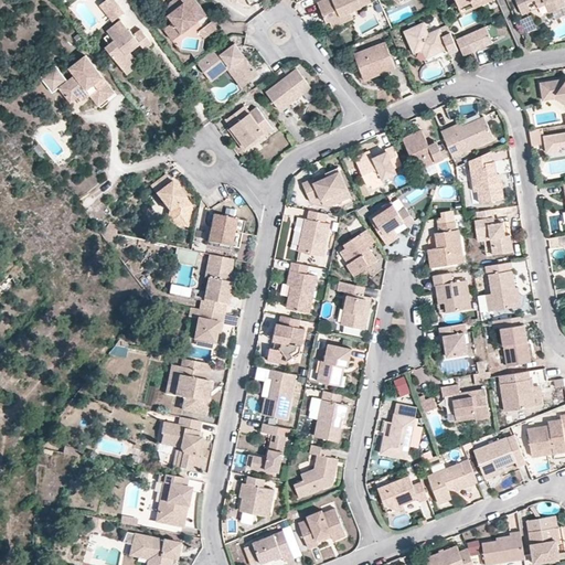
[(125,14),(113,0),(112,0),(102,8),(114,22),(125,14)]
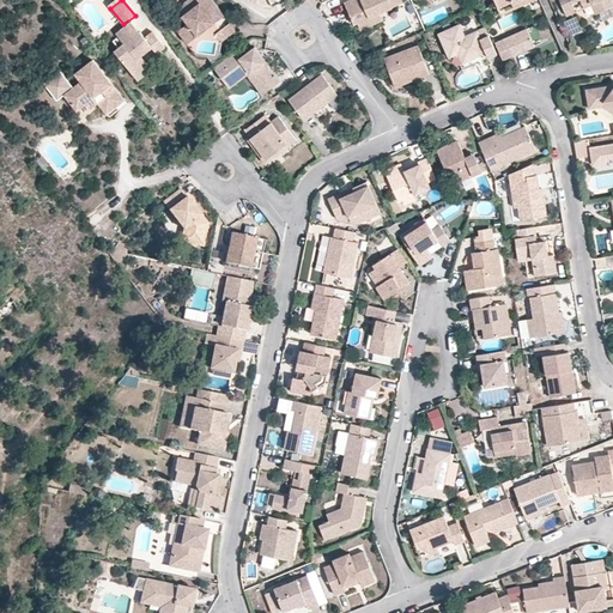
[(195,0),(198,2),(181,16),(181,17),(186,24),(176,32),(186,44),(195,36),(193,34),(210,20),(212,23),(222,16),(210,0),(195,0)]
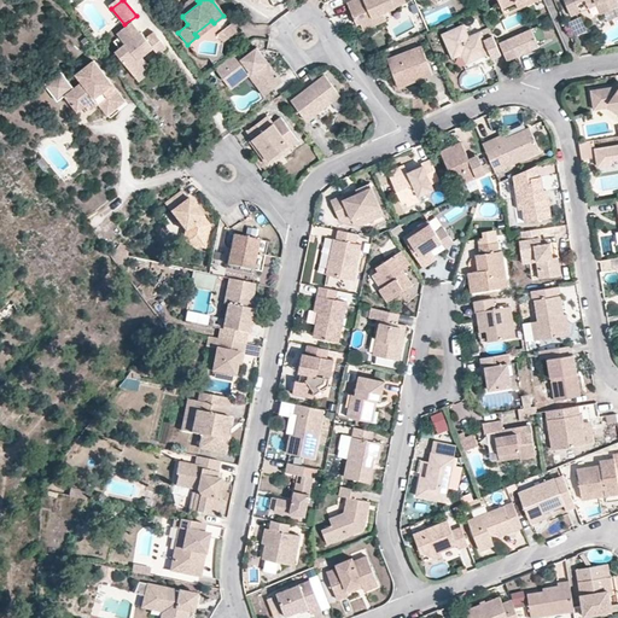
[(403,0),(350,0),(345,3),(355,24),(359,23),(382,12),(404,1),(403,0)]
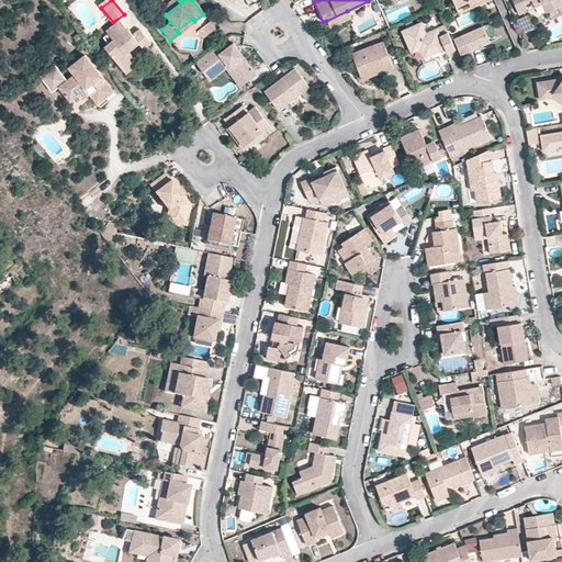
[(532,0),(534,0),(536,3),(541,0),(543,0),(546,3),(548,2),(551,11),(561,6),(561,4),(560,0),(512,0),(519,15),(529,11),(526,3),(532,0)]
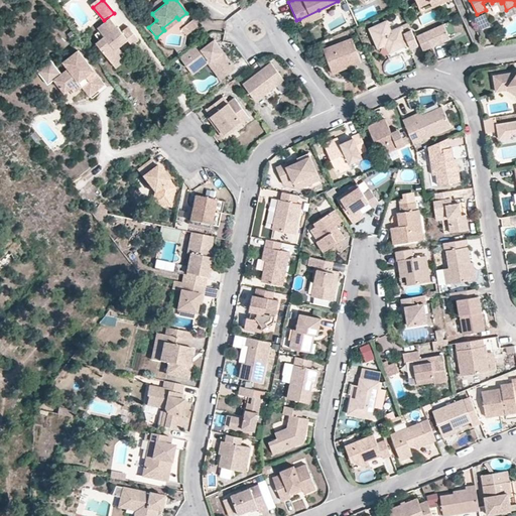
[(321,16),(318,10),(299,19),(302,25),(321,16)]
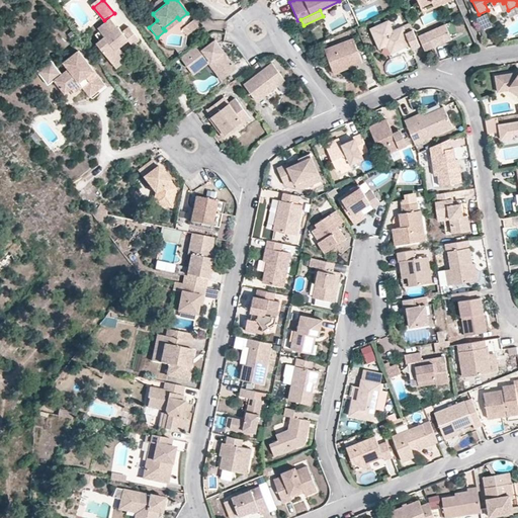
[(490,15),(479,17),(481,32),(493,30),(490,15)]
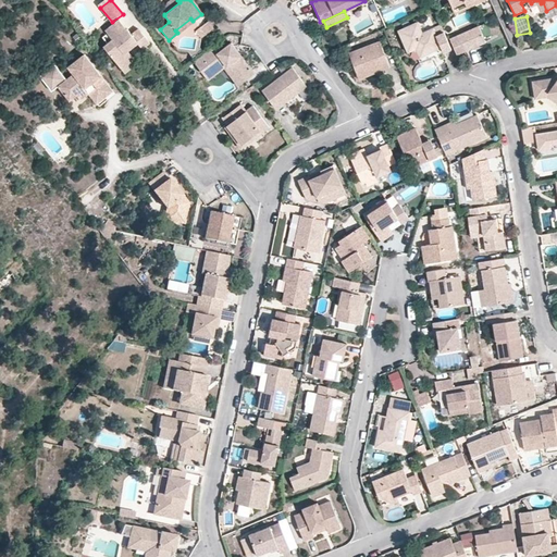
[(193,21),(190,19),(175,31),(177,33),(193,21)]
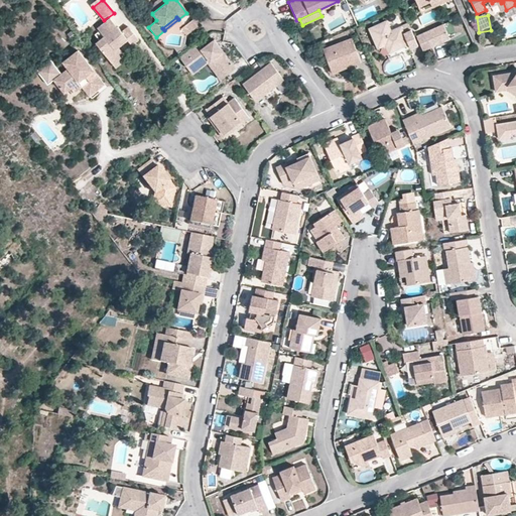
[(179,29),(184,35),(198,25),(192,18),(179,29)]
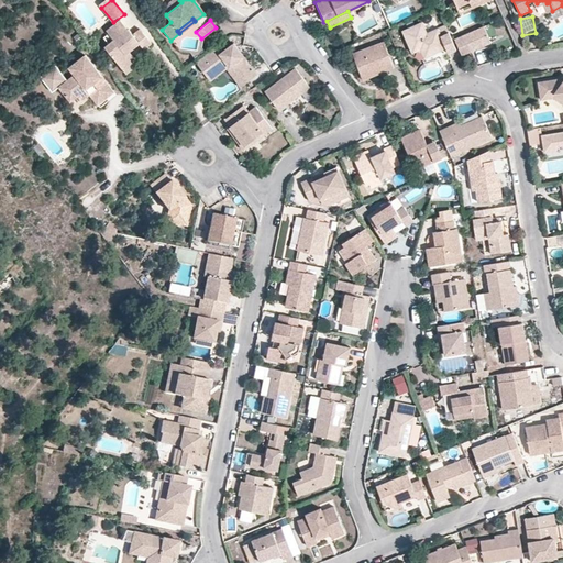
[(420,51),(421,51),(431,55),(445,48),(443,43),(451,40),(444,25),(426,33),(420,23),(401,32),(411,54),(419,51),(420,51)]
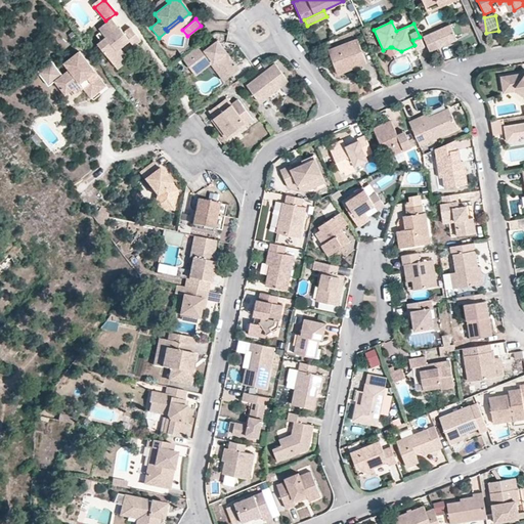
[(126,53),(124,52),(119,45),(124,41),(125,42),(126,42),(129,41),(130,41),(133,45),(137,42),(140,39),(129,27),(123,32),(119,27),(114,31),(108,25),(95,35),(100,42),(97,44),(107,56),(114,64),(126,53)]
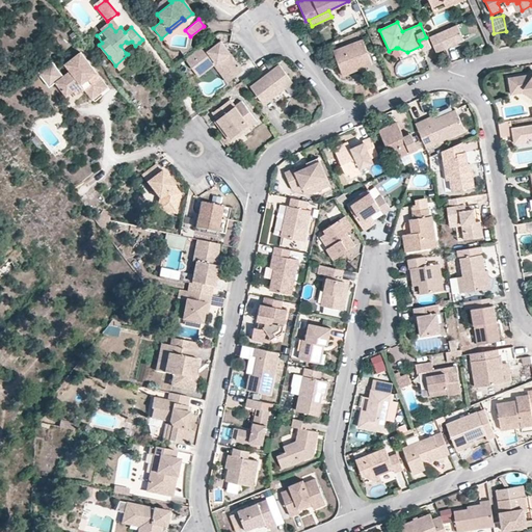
[(460,28),(431,34),(435,55),(449,52),(450,59),(459,57),(457,47),(464,46),(460,28)]
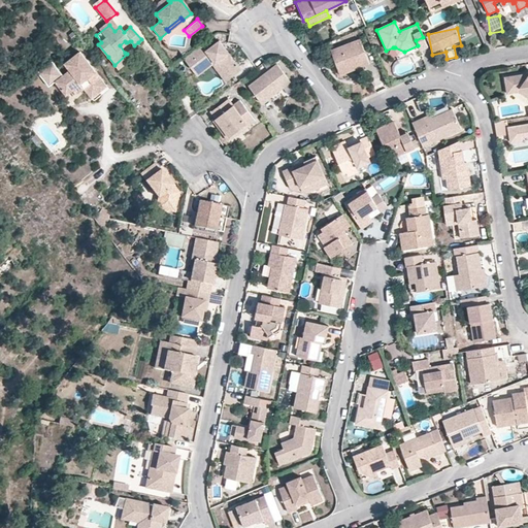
[(218,39),(212,44),(208,47),(204,42),(184,58),(196,74),(209,65),(211,63),(213,62),(215,63),(217,61),(222,68),(220,70),(226,79),(230,76),(240,68),(218,39)]
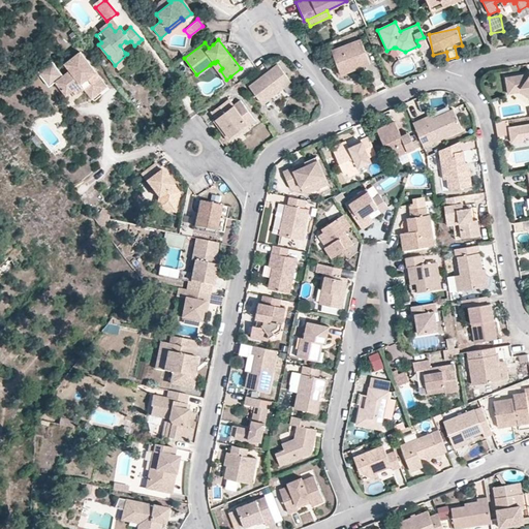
[(334,61),(338,69),(349,65),(351,70),(369,64),(368,61),(360,39),(330,51),(334,61)]
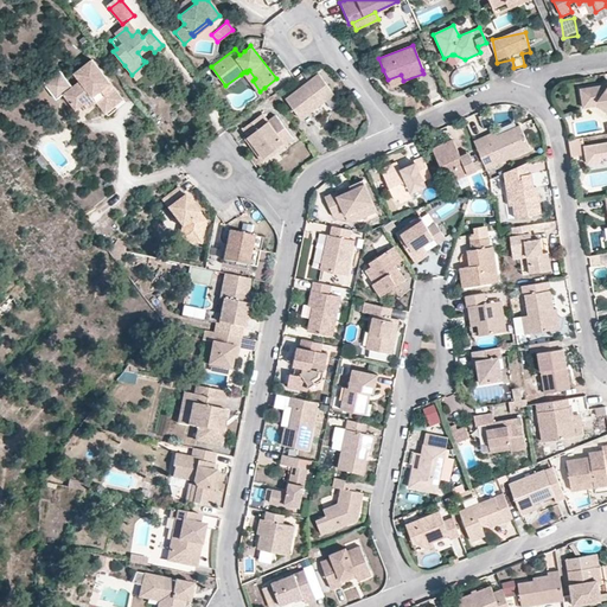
[(149,48),(146,49),(145,49),(144,48),(138,52),(144,61),(154,52),(151,48),(149,48)]
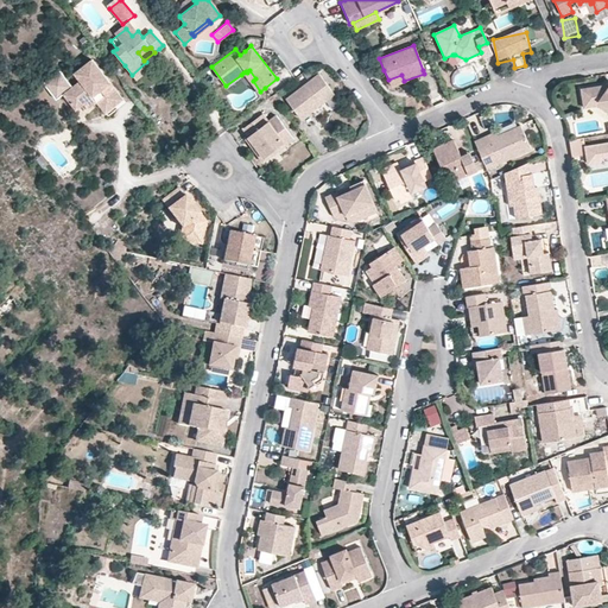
[(86,102),(89,107),(96,101),(105,112),(106,112),(107,111),(111,108),(115,106),(113,102),(121,96),(119,94),(96,65),(92,59),(78,70),(84,77),(80,81),(74,86),(63,94),(64,96),(76,109),(86,102)]
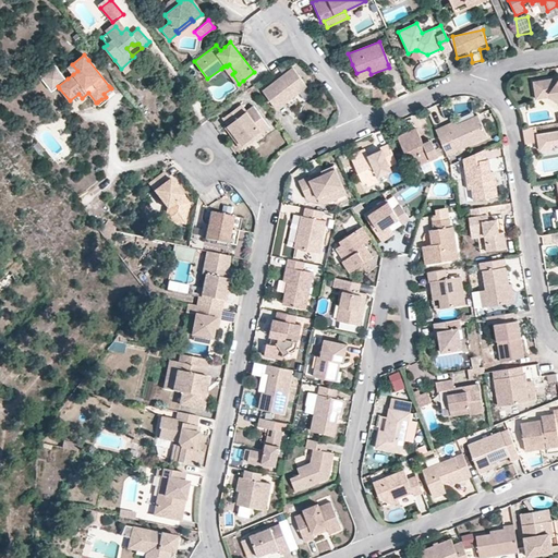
[(137,62),(134,57),(121,69),(124,72),(137,62)]
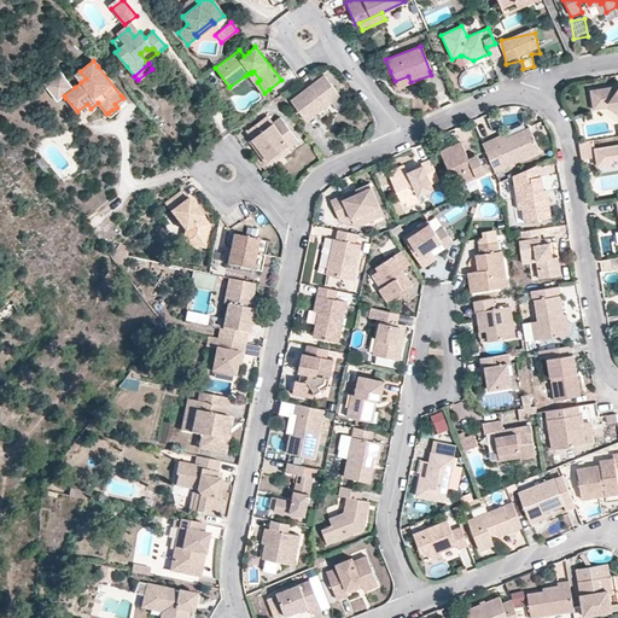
[(80,71),(75,75),(81,82),(86,79),(80,71)]
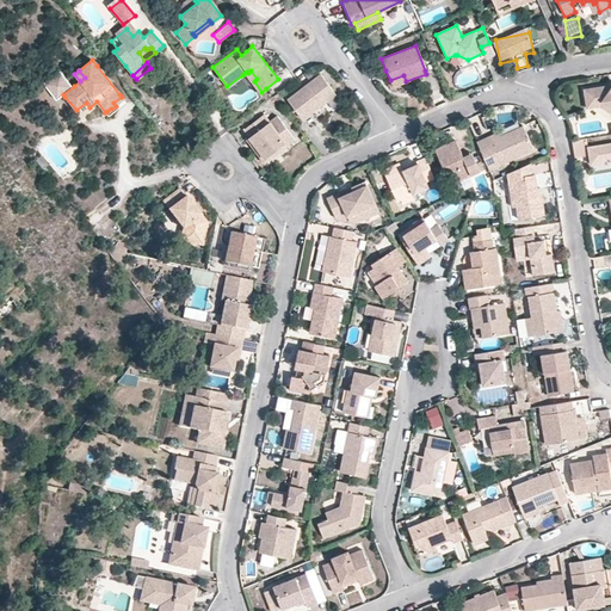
[(254,81),(257,79),(251,71),(248,73),(247,72),(245,73),(259,93),(261,92),(254,81)]
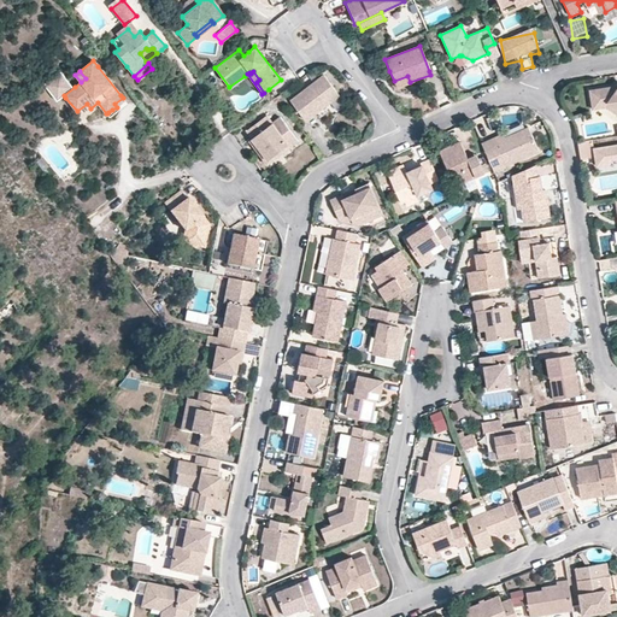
[(58,104),(65,98),(64,95),(75,87),(63,72),(45,87),(58,104)]
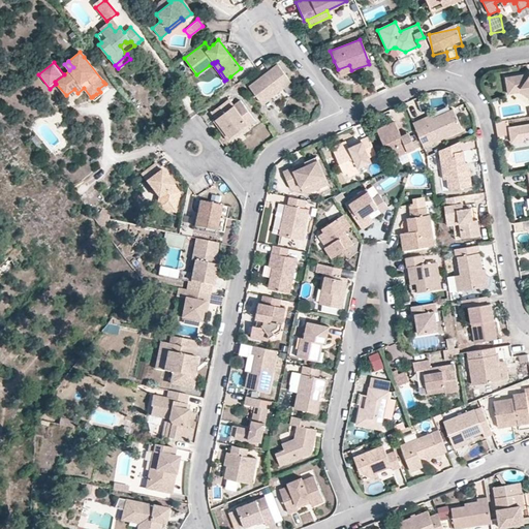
[(262,102),(271,96),(276,91),(280,95),(293,85),(293,84),(277,63),(248,85),(262,102)]
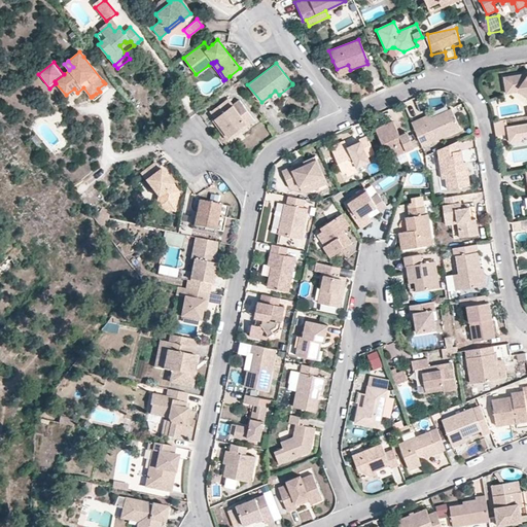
[(337,69),(339,75),(350,70),(348,65),(337,69)]
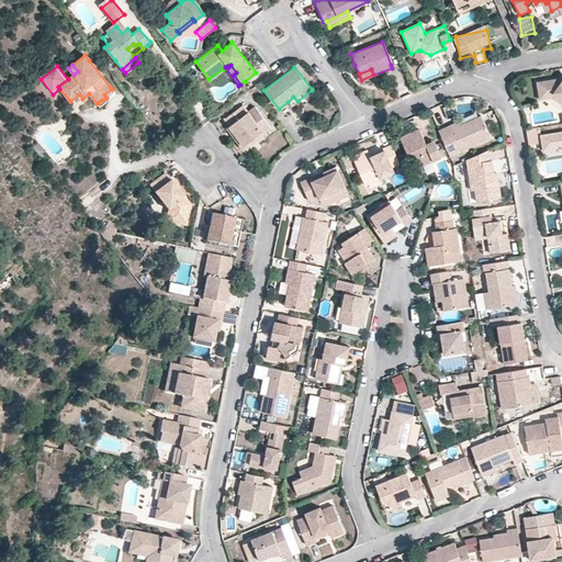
[(552,94),(554,93),(561,98),(561,80),(560,79),(538,82),(540,99),(552,97),(552,94)]
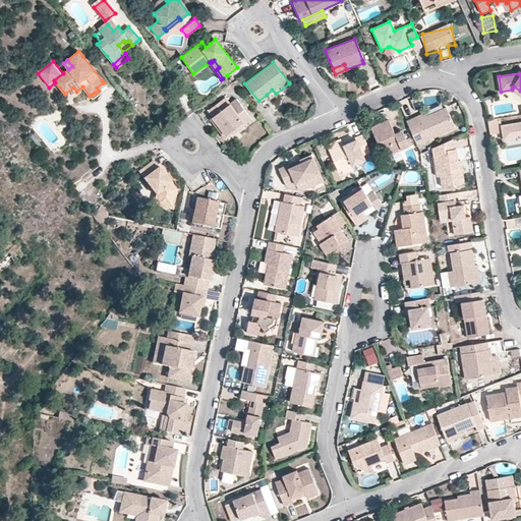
[(520,96),(520,91),(514,87),(512,88),(512,90),(520,96)]
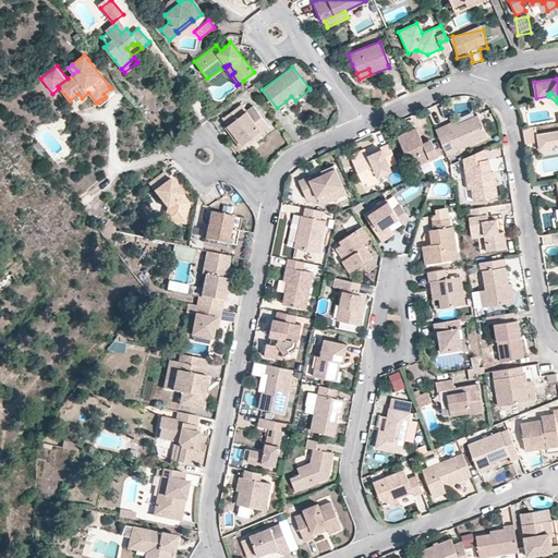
[(295,100),(291,96),(286,101),(289,106),(295,100)]
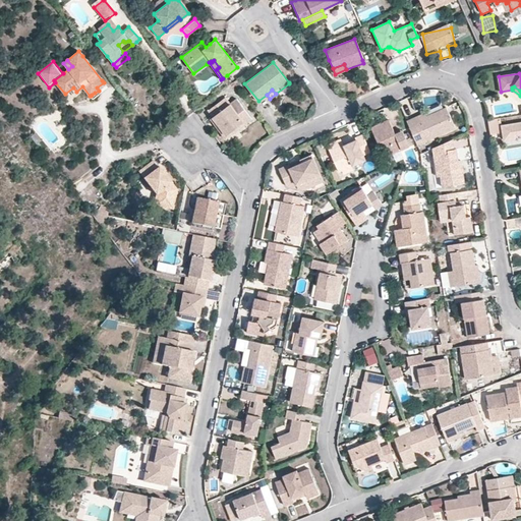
[(252,118),(236,97),(229,103),(224,97),(208,110),(210,113),(212,115),(226,134),(243,122),(245,124),(252,118)]
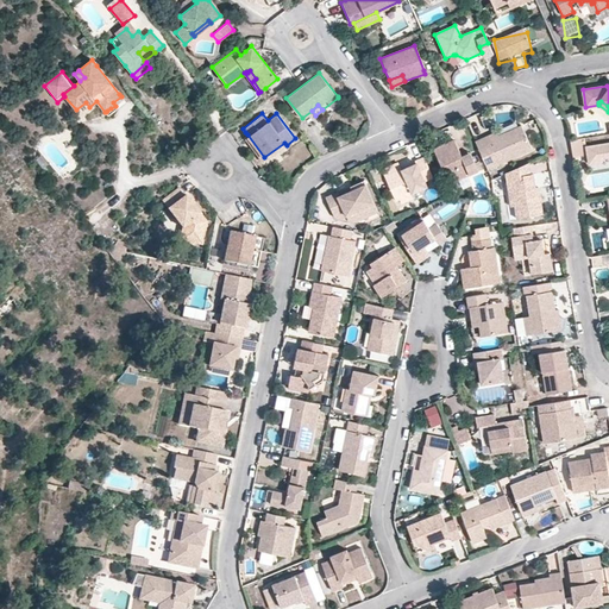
[(532,148),(522,125),(497,137),(485,142),(484,138),(476,142),(488,169),(532,148)]
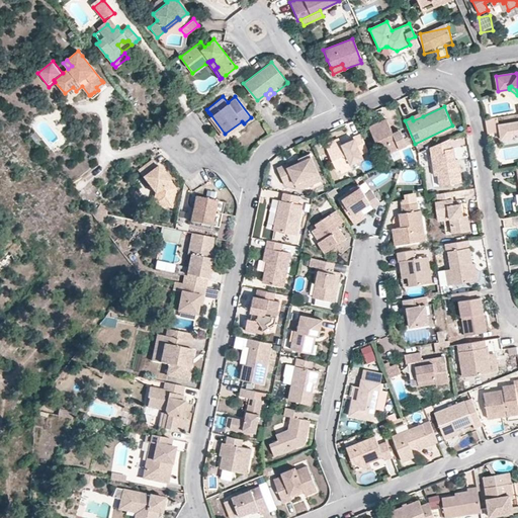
[(207,117),(225,139),(244,123),(242,121),(225,134),(210,114),(207,117)]
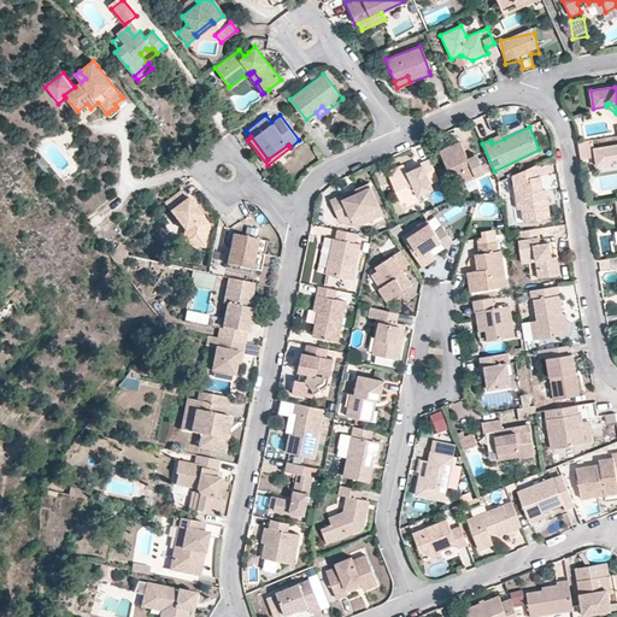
[(477,157),(470,160),(468,157),(460,140),(440,150),(447,166),(448,171),(456,184),(472,177),(483,171),(477,157)]
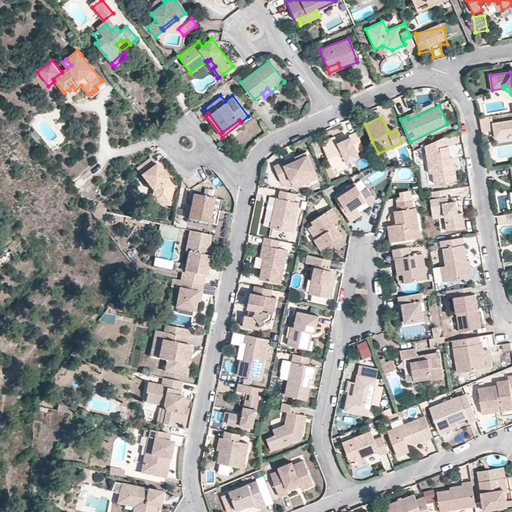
[(507,133),(511,132),(511,119),(493,123),(495,138),(507,136),(507,133)]
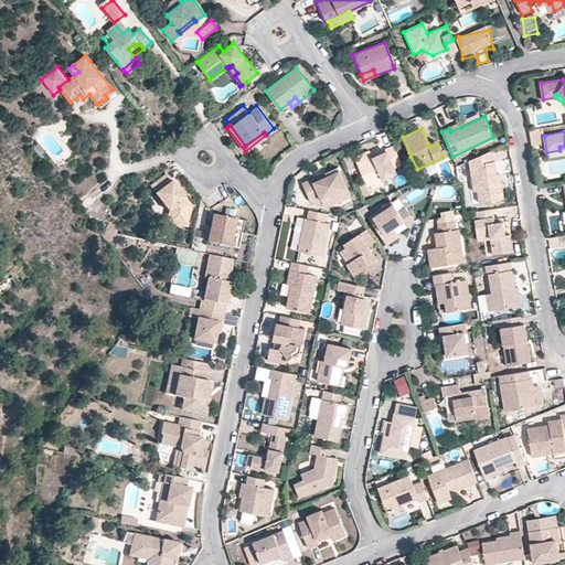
[(372,183),(382,179),(398,171),(396,167),(403,163),(394,145),(386,148),(387,150),(359,163),(369,184),(372,183)]
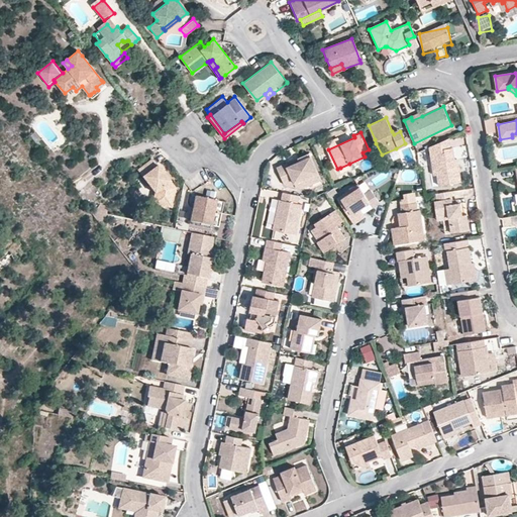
[(342,143),(339,137),(326,143),(328,149),(342,143)]
